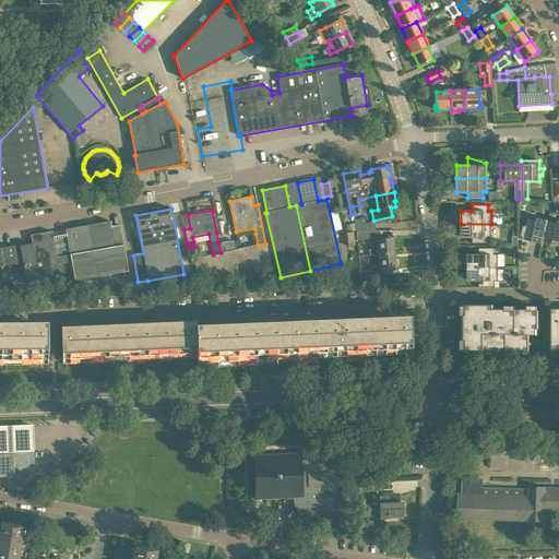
[(522,239),(542,245),(547,221),(537,217),(537,219),(527,217),(525,226),(523,226),(520,237),(522,237),(522,239)]
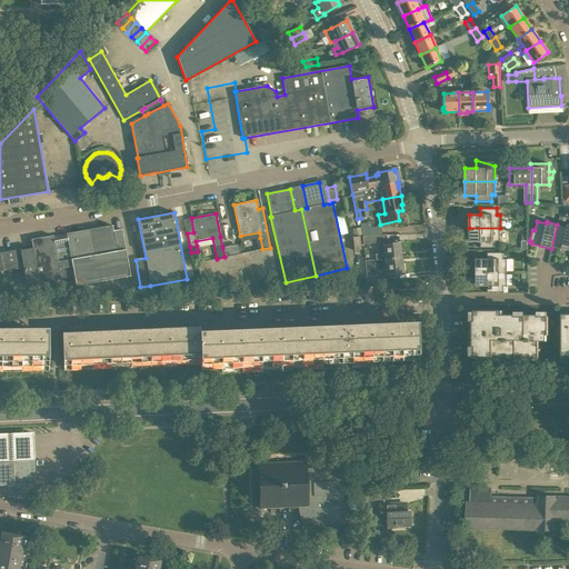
[(568,250),(568,225),(567,227),(557,225),(551,249),(552,247),(568,250)]
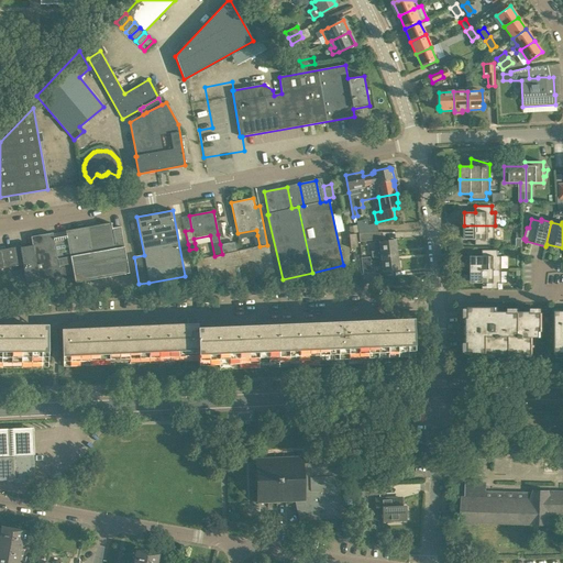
[(66,236),(64,236),(70,274),(74,274),(76,283),(129,274),(120,228),(111,229),(110,223),(65,231),(66,236)]
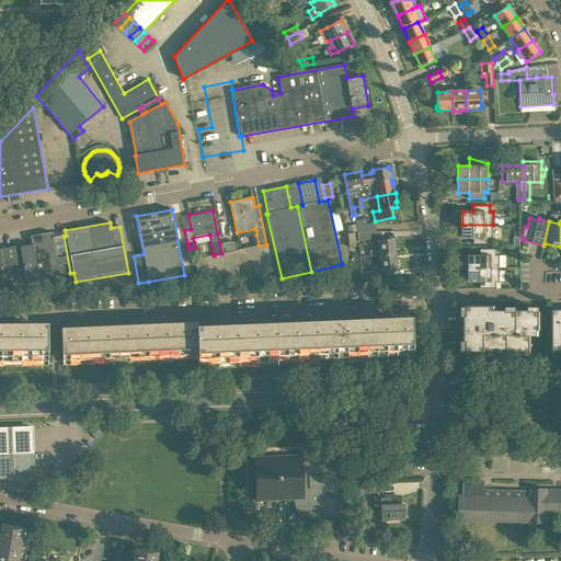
[(357,232),(377,232),(375,222),(367,225),(356,227),(357,232)]
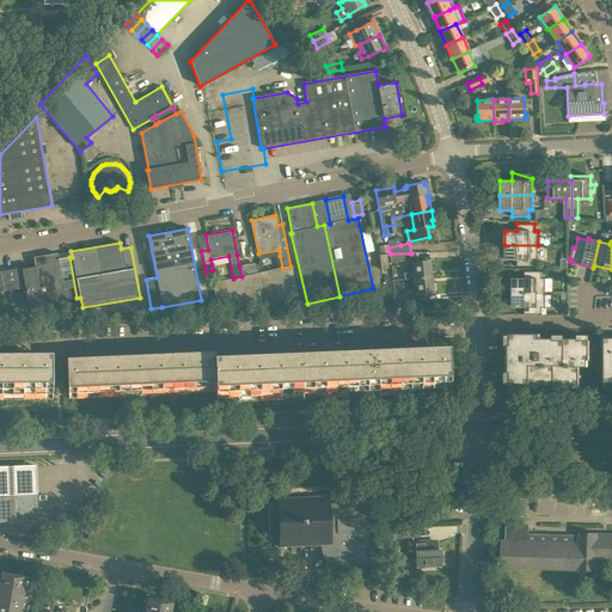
[(538,245),(505,245),(505,261),(516,261),(516,267),(534,267),(534,261),(538,261),(538,245)]
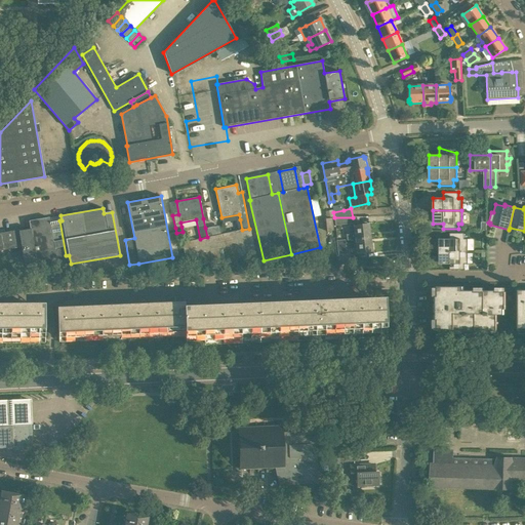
[(334,217),(335,226),(357,223),(356,216),(353,217),(334,217)]
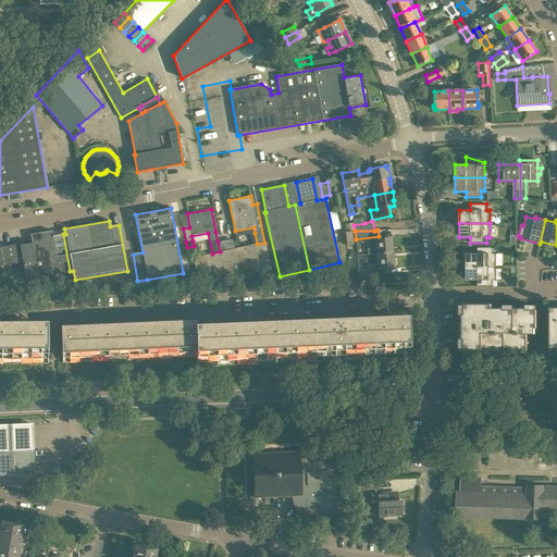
[(31,234),(32,244),(38,276),(70,271),(63,234),(52,236),(52,231),(31,234)]
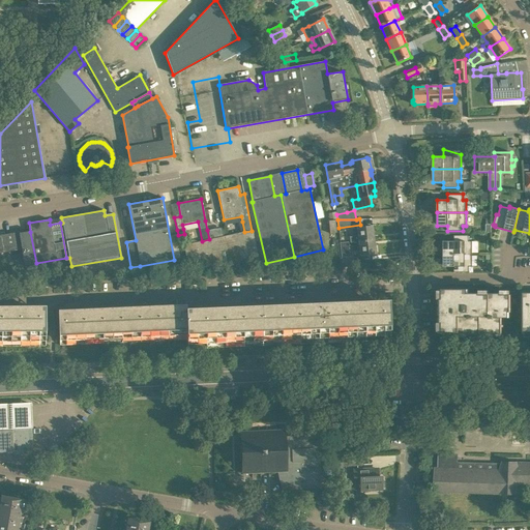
[(328,221),(329,234),(336,233),(334,219),(328,221)]
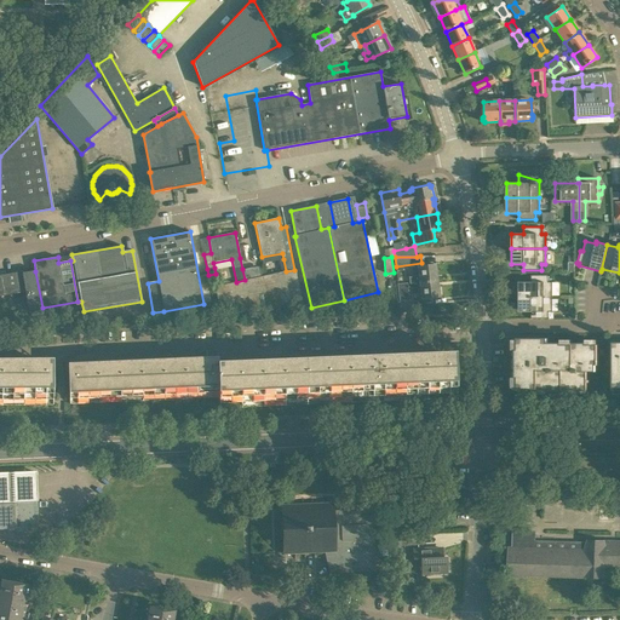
[(409,285),(419,283),(437,281),(436,265),(418,268),(419,276),(409,277),(409,285)]
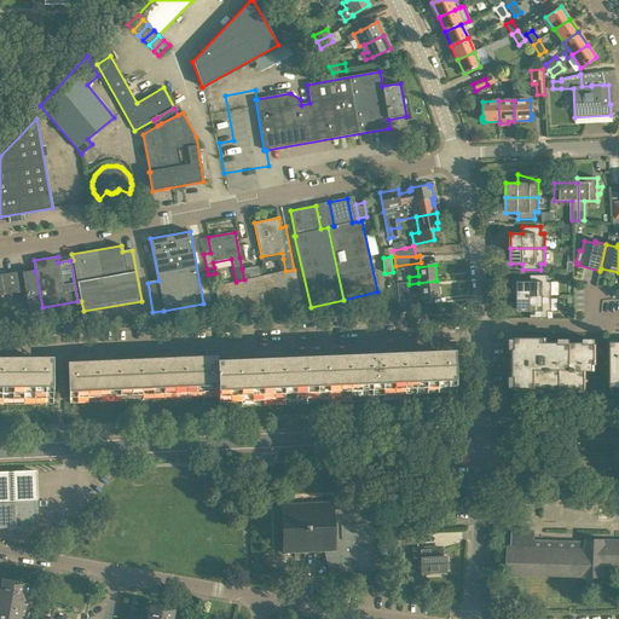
[(258,266),(242,268),(244,279),(260,277),(258,266)]
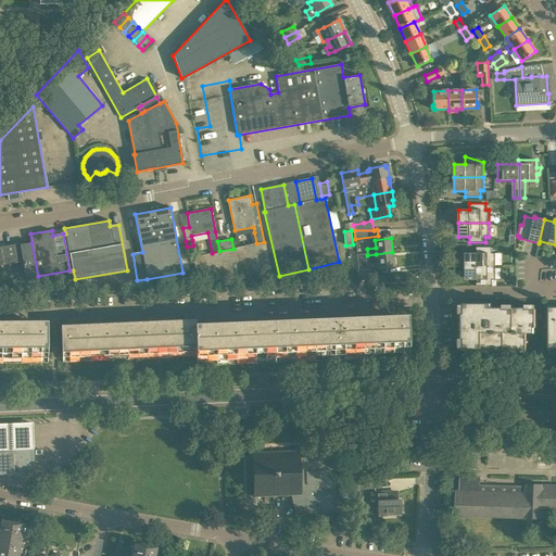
[(273,277),(264,242),(256,243),(252,244),(234,249),(219,251),(212,253),(192,257),(197,277),(225,276),(226,280),(263,273),(264,279),(273,277)]
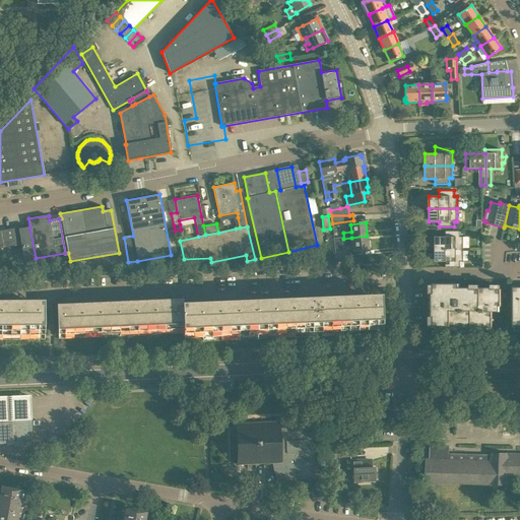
[(18,228),(0,231),(0,248),(20,245),(18,229),(18,228)]
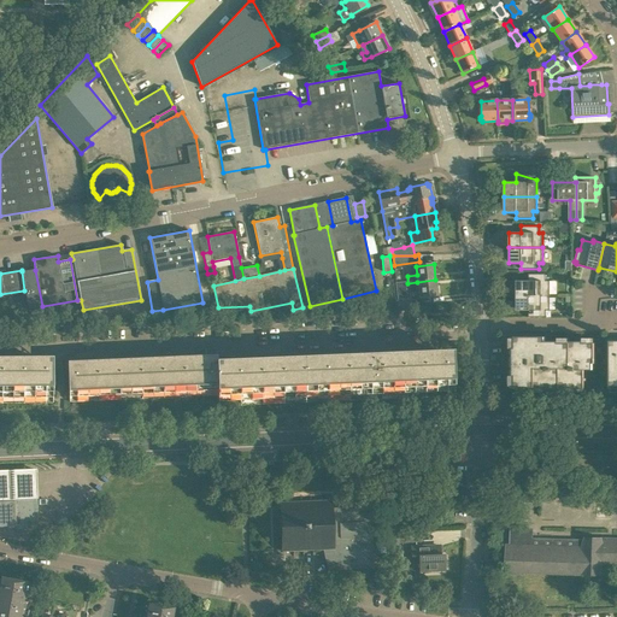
[(35,270),(22,271),(24,291),(28,309),(42,306),(35,270)]
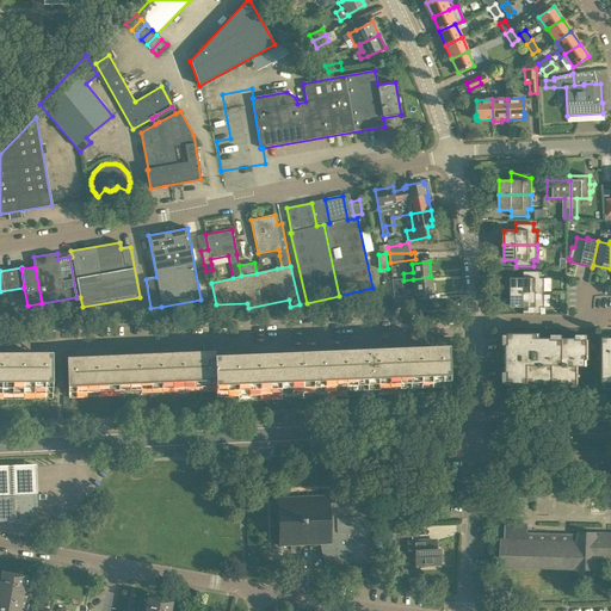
[(511,278),(511,292),(544,292),(544,278),(541,278),(541,271),(523,271),(523,278),(511,278)]
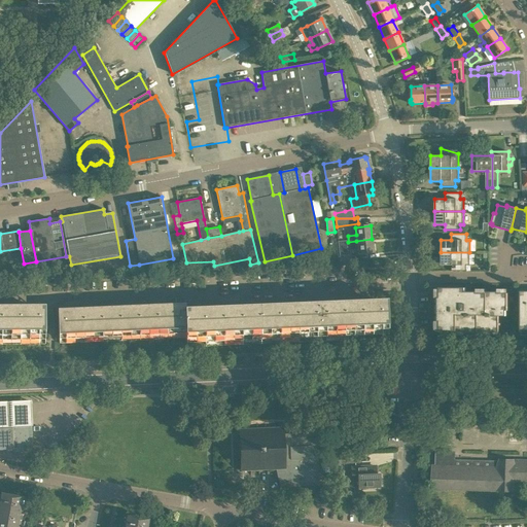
[(372,239),(356,241),(358,254),(373,252),(372,239)]
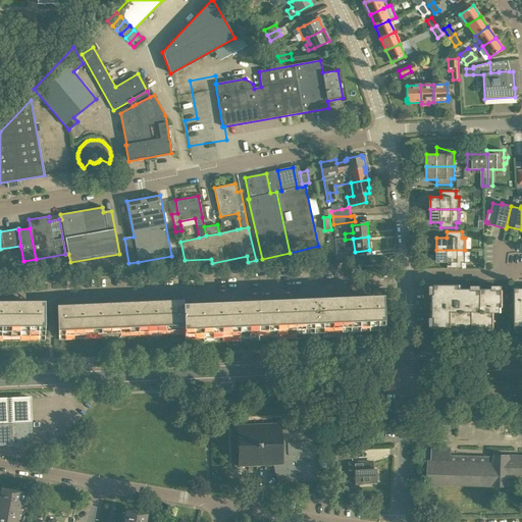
[(334,240),(336,253),(345,252),(343,239),(334,240)]
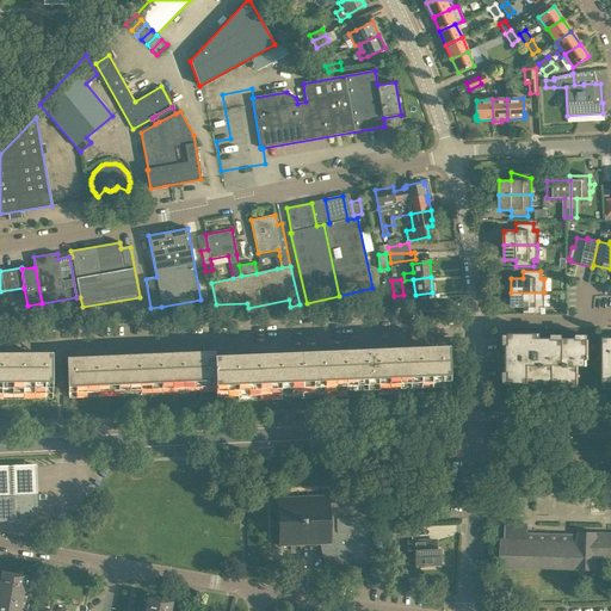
[(544,292),(511,292),(511,308),(523,308),(523,314),(541,314),(541,308),(544,308),(544,292)]
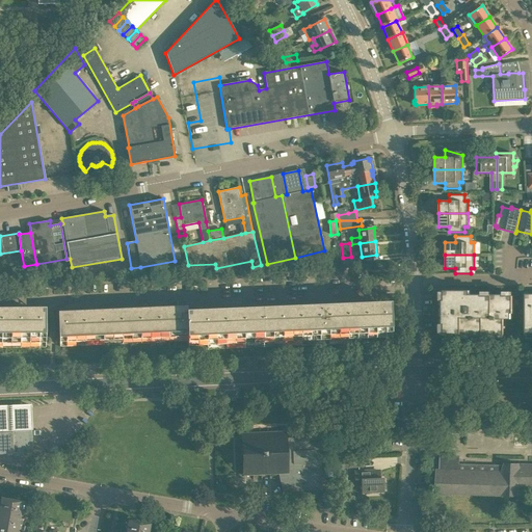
[(470,336),(491,336),(503,336),(503,319),(511,319),(511,314),(512,314),(512,296),(503,296),(503,294),(470,294),(470,290),(444,290),(444,300),(442,300),(442,324),(444,324),(444,335),(470,335),(470,336)]
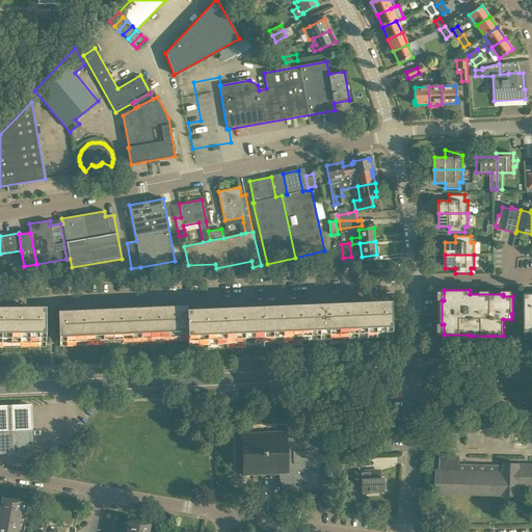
[(179,313),(58,318),(59,344),(188,338),(187,322),(187,313),(185,313),(185,304),(185,302),(178,303),(178,304),(179,313)]
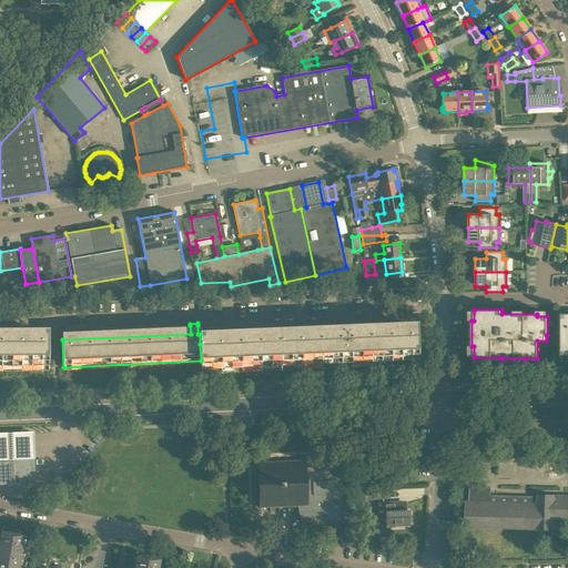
[(418,362),(417,334),(348,337),(348,327),(341,327),(342,337),(200,344),(201,361),(202,372),(414,362),(418,362)]
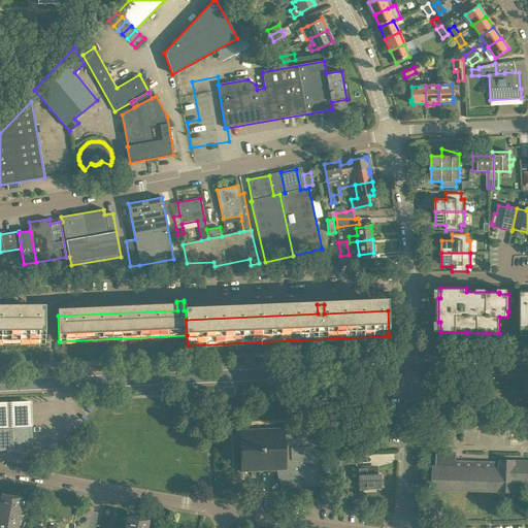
[(0,341),(45,341),(45,308),(0,308),(0,341)]
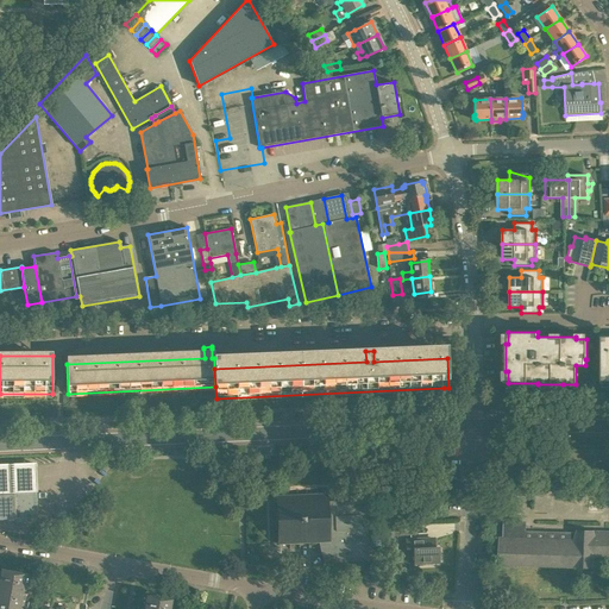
[(37,464),(0,465),(0,493),(38,491),(37,464)]
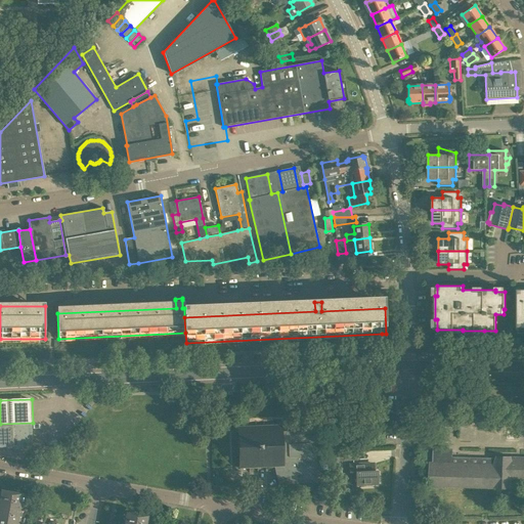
[(0,426),(0,446),(31,445),(30,424),(11,425),(11,426),(0,426)]
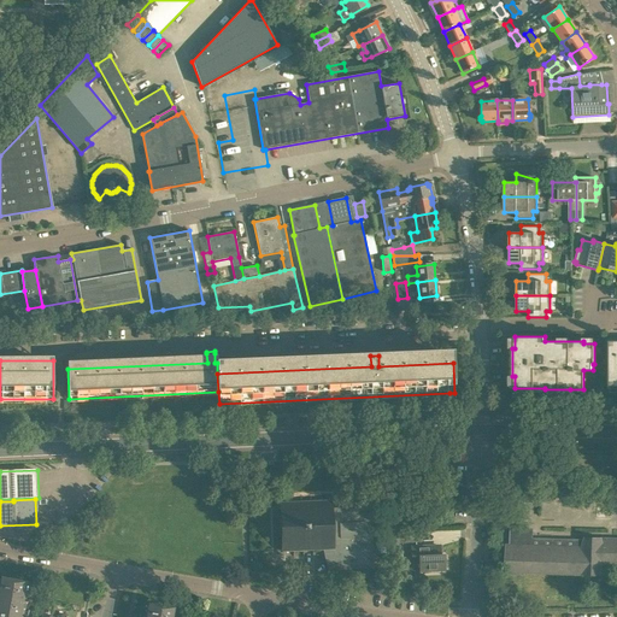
[(327,548),(328,570),(372,568),(370,506),(330,509),(330,500),(281,503),(283,551),(327,548)]
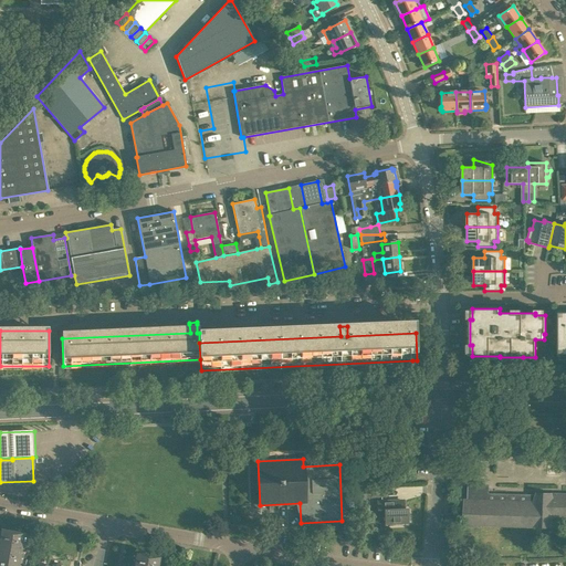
[(366,493),(366,498),(381,498),(380,485),(365,485),(365,486),(366,493)]
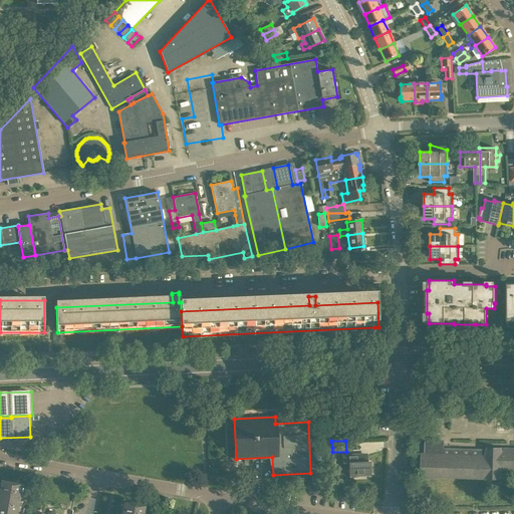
[(486,480),(500,480),(501,469),(513,469),(513,449),(501,449),(501,448),(488,448),(486,452),(443,451),(443,441),(426,441),(426,454),(422,454),(422,478),(438,479),(438,477),(486,478),(486,480)]
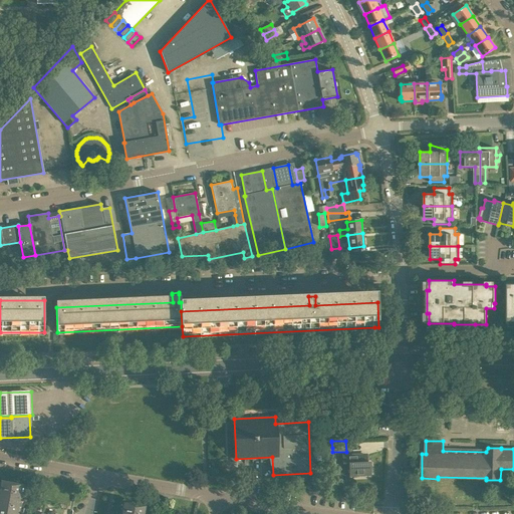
[(342,464),(343,464),(343,463),(348,463),(349,474),(352,477),(367,476),(370,473),(369,464),(366,462),(366,458),(364,457),(364,454),(342,455),(342,464)]
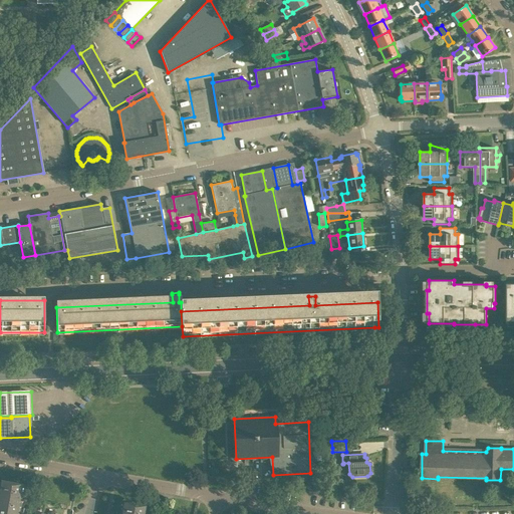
[(0,511),(13,513),(16,513),(22,484),(1,480),(0,484),(0,511)]
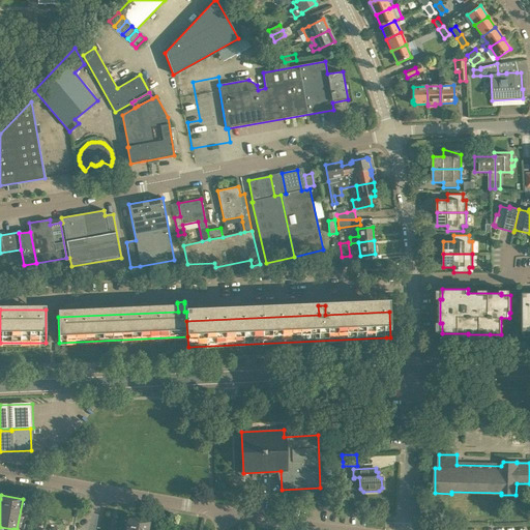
[(127,518),(124,529),(147,529),(149,522),(127,518)]
